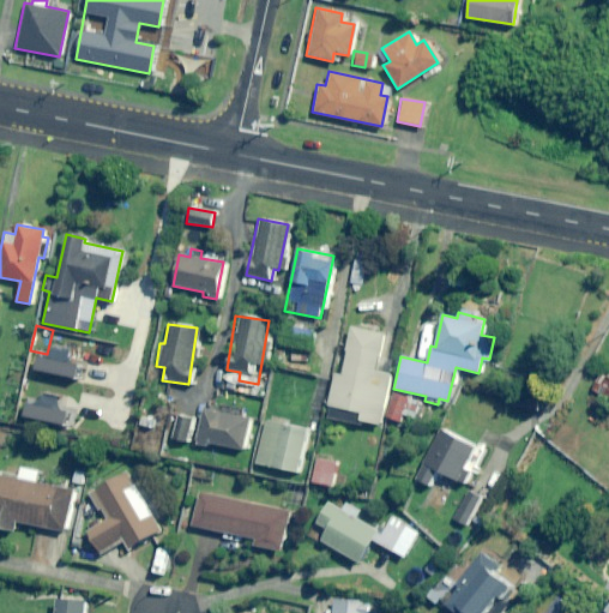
[(311,329),(281,325),(278,344),(307,349),(311,329)]
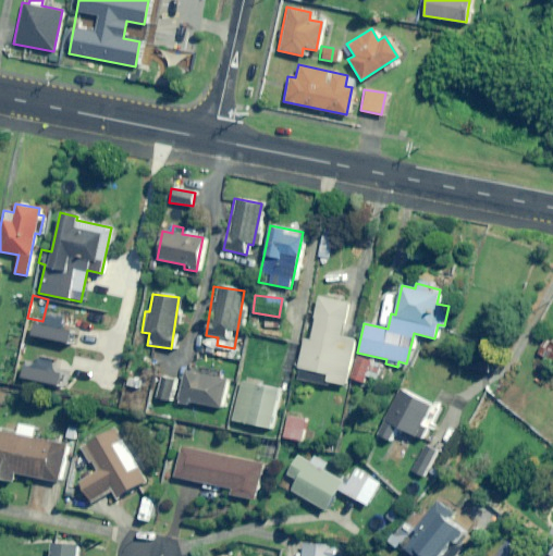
[(347,303),(317,296),(308,340),(302,338),(294,378),(323,384),(324,381),(343,385),(355,325),(343,323),(347,303)]
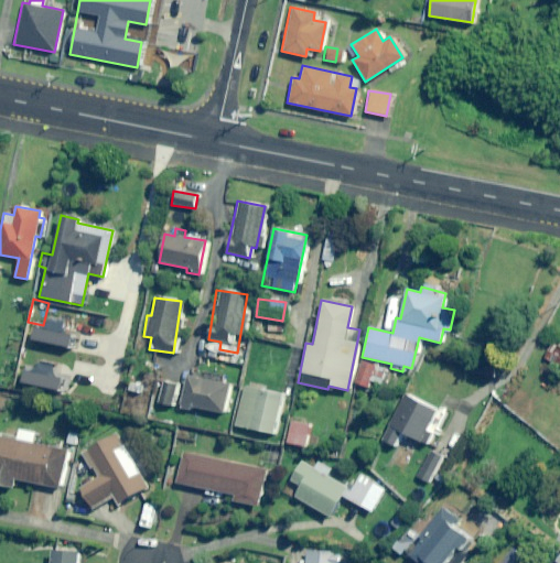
[(30,336),(22,335),(18,355),(25,356),(30,336)]
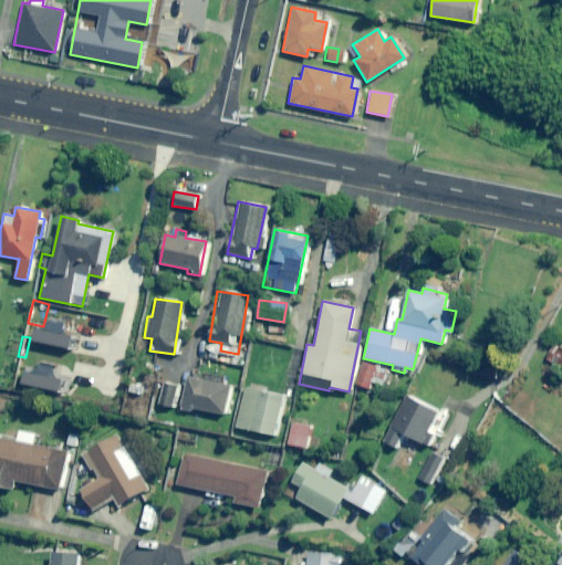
[(561,346),(555,343),(545,359),(561,369),(561,346)]
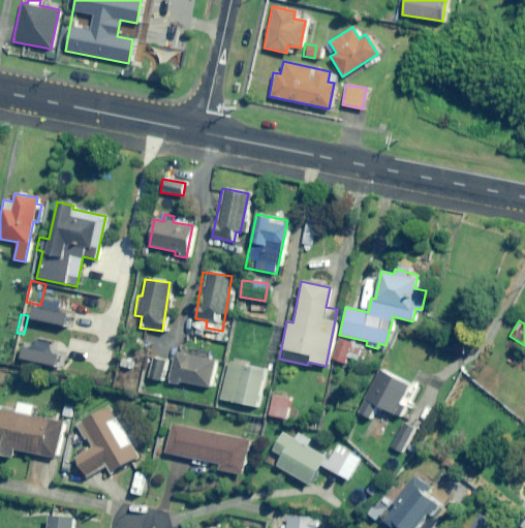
[(348,342),(336,338),(329,359),(341,363),(348,342)]
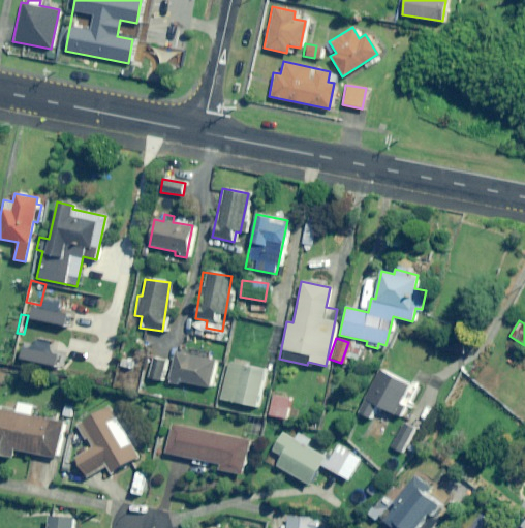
[(174,352),(168,383),(179,385),(179,381),(210,386),(215,359),(174,352)]
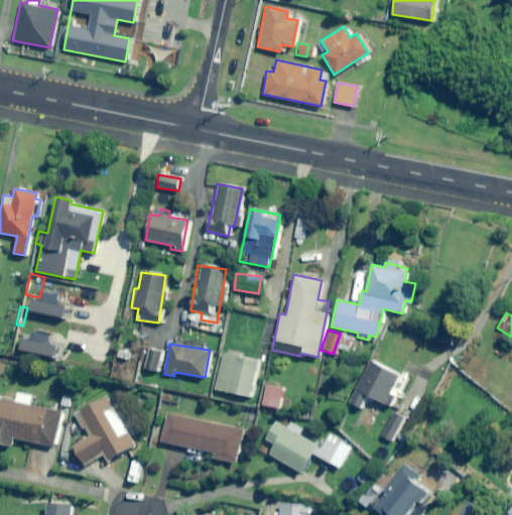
[(161,351),(139,345),(134,366),(156,372),(161,351)]
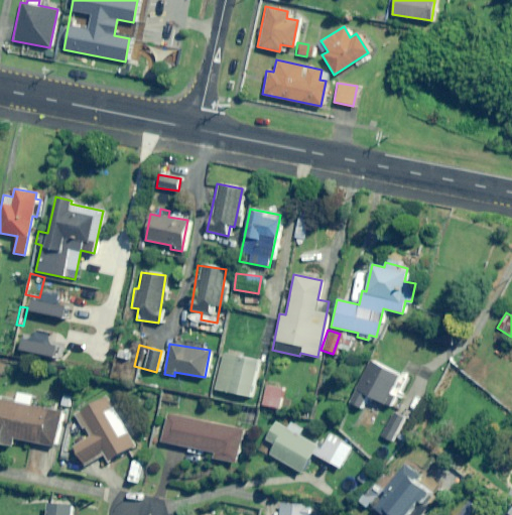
[(257,360),(222,352),(214,389),(249,396),(257,360)]
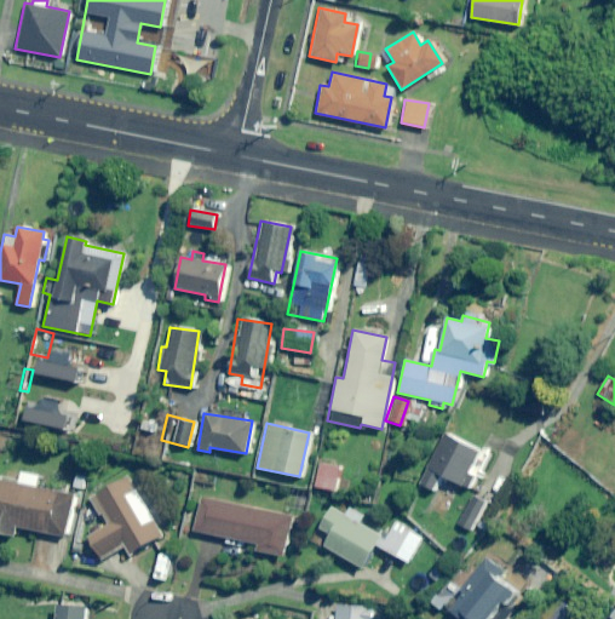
[(481,452),(443,434),(418,483),(431,491),(440,474),(464,487),(481,452)]
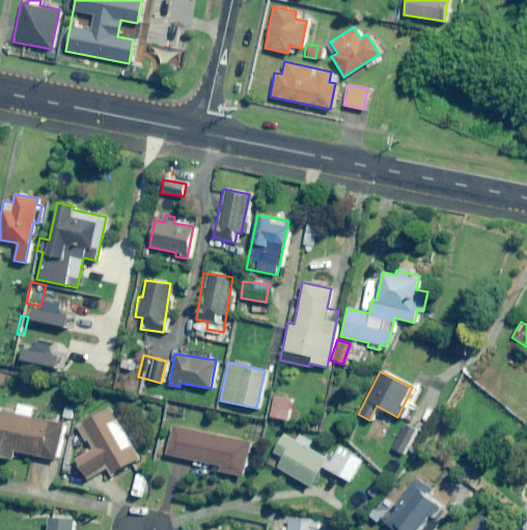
[(288,398),(272,395),(268,416),(284,419),(288,398)]
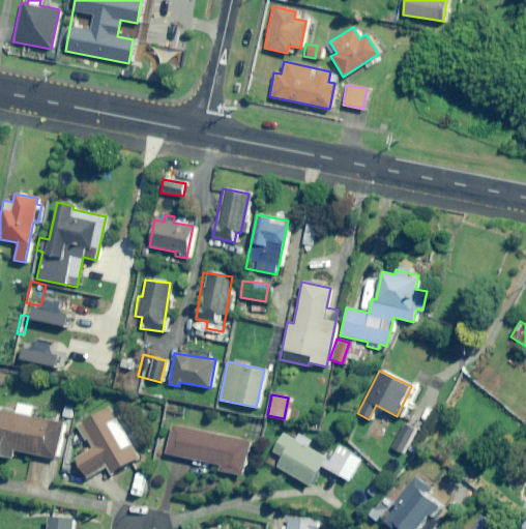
[(30,406),(13,403),(12,412),(0,409),(0,456),(10,459),(12,450),(52,459),(59,422),(28,416),(30,406)]
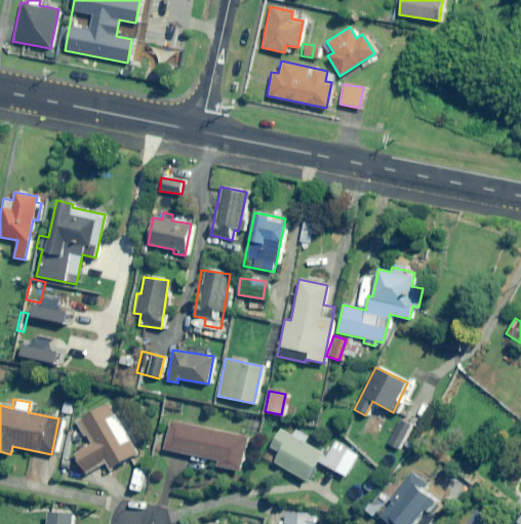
[(135,452),(104,403),(73,422),(87,445),(73,454),(85,473),(103,461),(109,470),(135,452)]
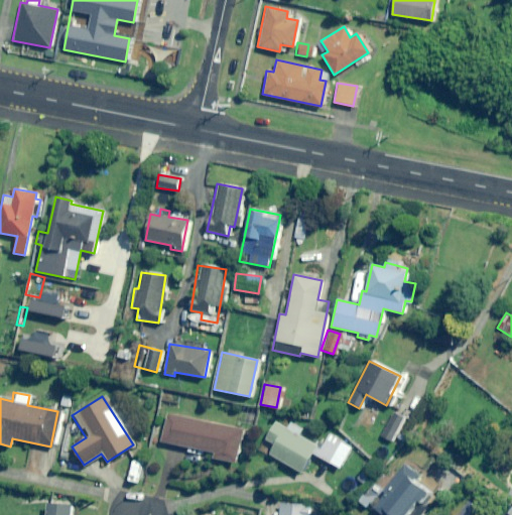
[(402,417),(392,412),(380,435),(390,440),(402,417)]
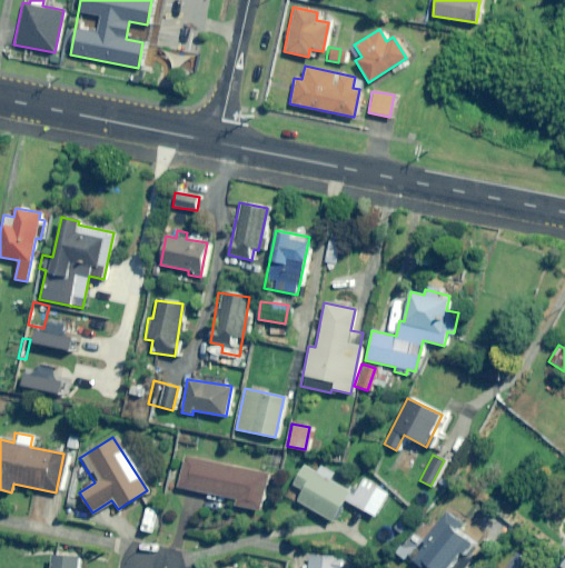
[(266,475),(181,457),(176,487),(235,499),(234,506),(258,510),(266,475)]
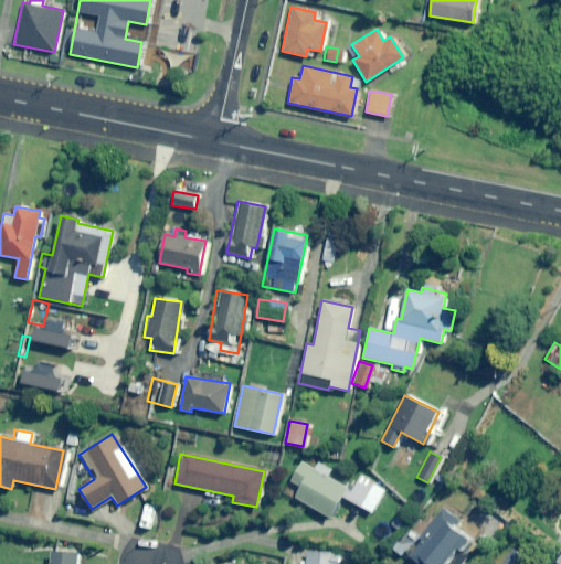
[(313,468),(300,461),(289,481),(300,487),(295,498),(331,518),(342,497),(362,508),(376,483),(360,475),(351,490),(326,476),(330,469),(316,461),(313,468)]
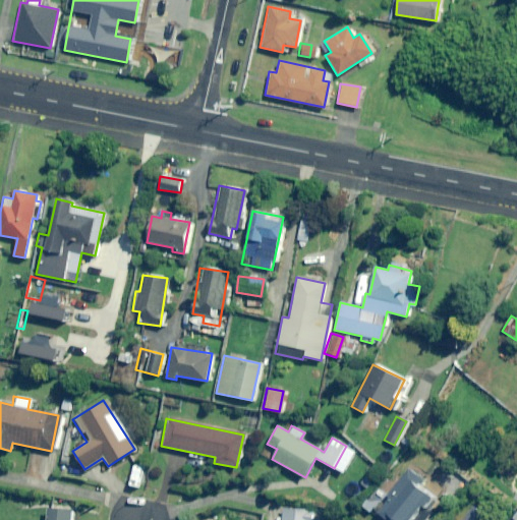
[(423,479),(409,467),(387,496),(389,497),(378,512),(387,519),(423,519),(436,505),(428,499),(432,496),(418,486),(423,479)]
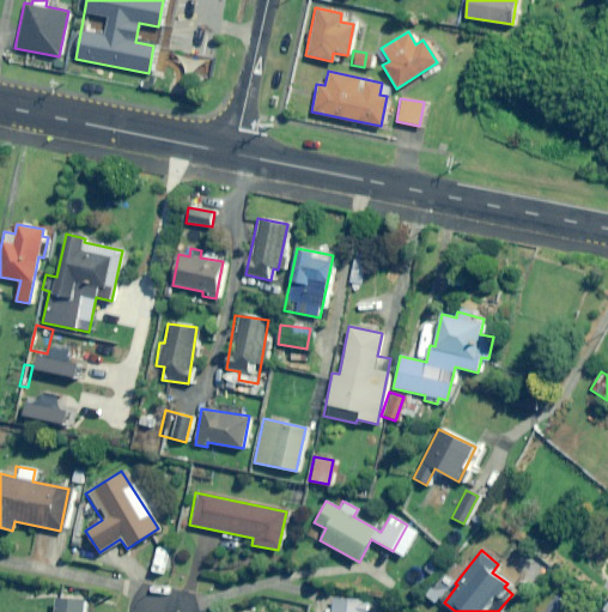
[(83,611),(84,599),(55,598),(54,611),(83,611)]
